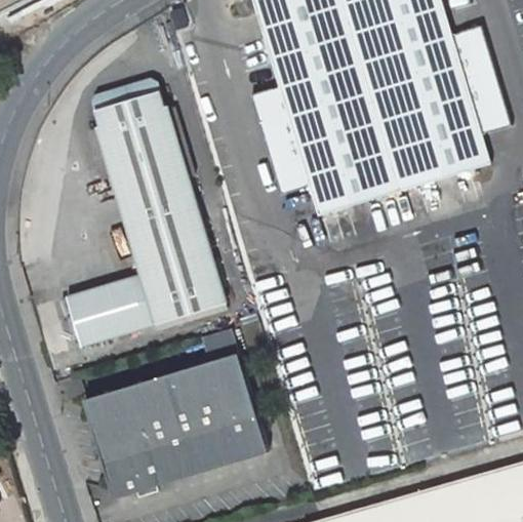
[(263,0),(257,9),(280,83),(251,91),(281,192),(311,184),(319,212),(490,159),(481,129),(510,120),(479,21),(450,29),(441,0),(263,0)]
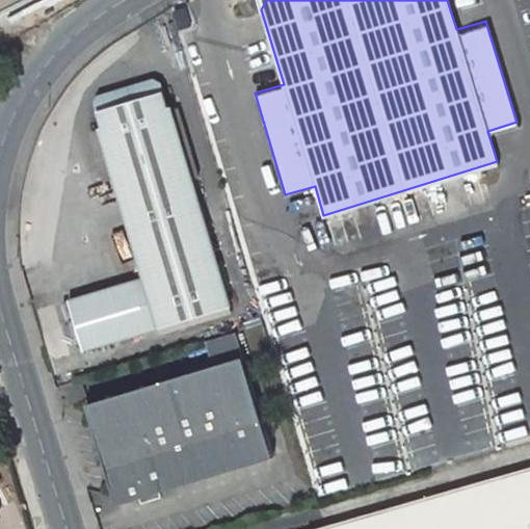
[(77,353),(230,308),(167,101),(163,100),(158,84),(144,77),(129,82),(124,88),(117,85),(97,91),(88,105),(94,122),(91,127),(136,279),(60,302),(77,353)]
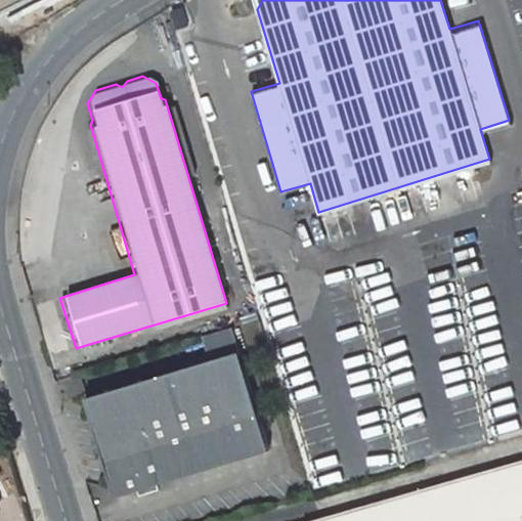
[(116,492),(237,454),(268,445),(231,326),(205,334),(212,357),(209,358),(199,362),(86,396),(116,492)]
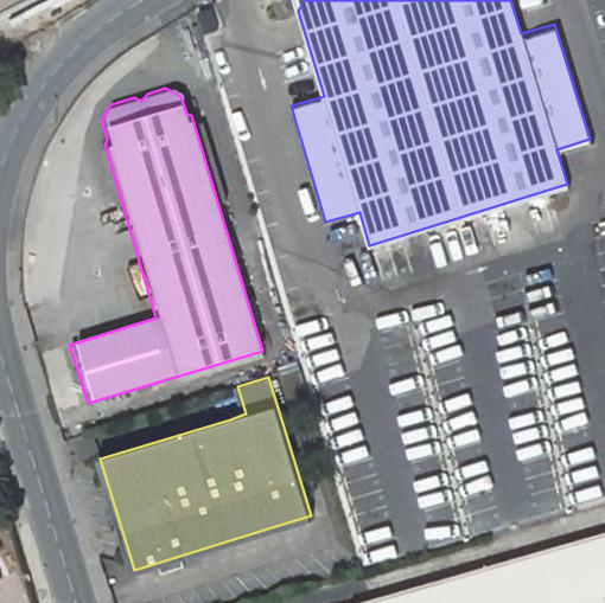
[(246,414),(237,386),(221,391),(230,419),(242,415),(246,414)]
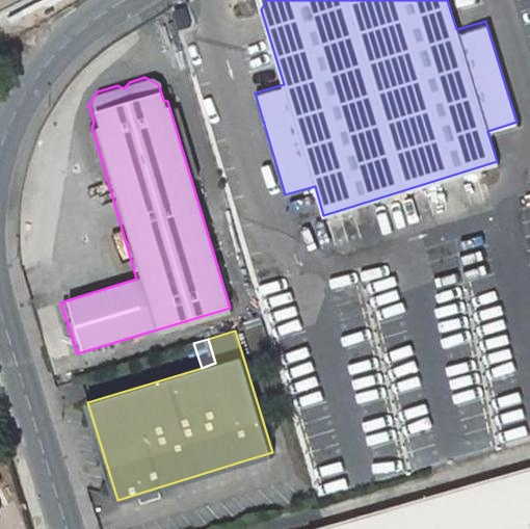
[(529,528),(529,467),(319,528),(529,528)]
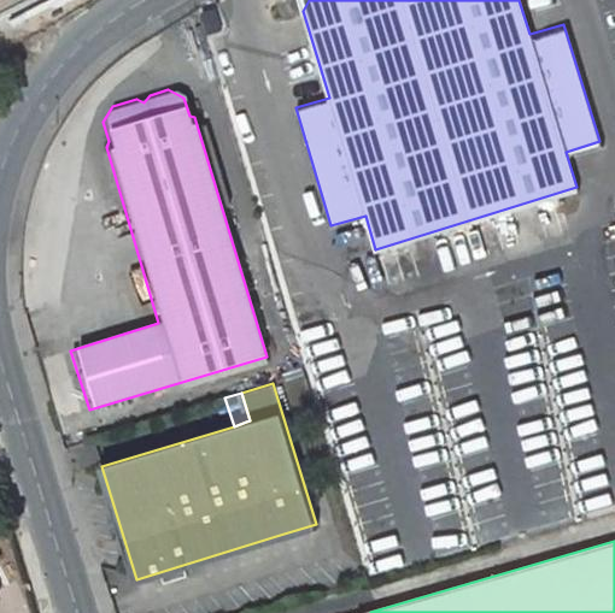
All buildings are outlined.
